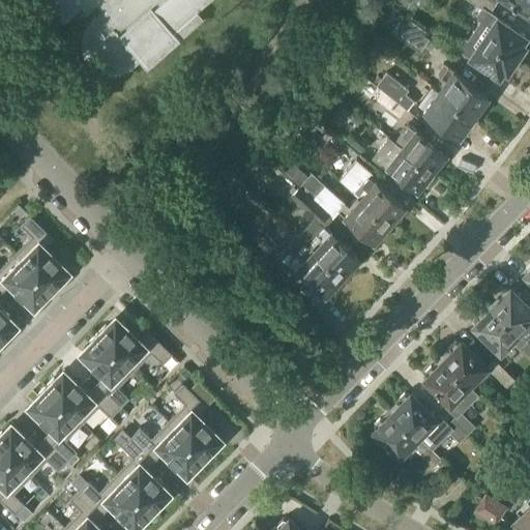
[(43,0),(63,23),(81,7),(86,13),(86,15),(87,16),(91,9),(94,3),(101,11),(91,21),(85,28),(82,36),(82,47),(84,55),(86,59),(89,63),(92,66),(96,69),(105,72),(114,74),(123,71),(131,67),(140,60),(147,68),(179,39),(173,31),(208,0),(43,0)]
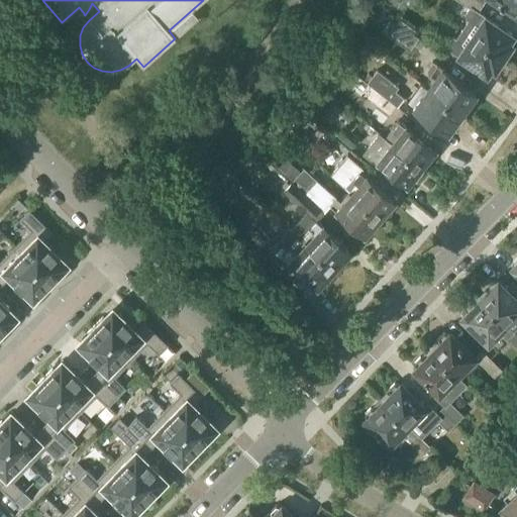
[(504,58),(513,45),(509,42),(513,35),(482,14),(478,12),(483,4),(477,0),(457,0),(470,8),(466,14),(467,19),(469,20),(462,29),(473,36),(504,58)]
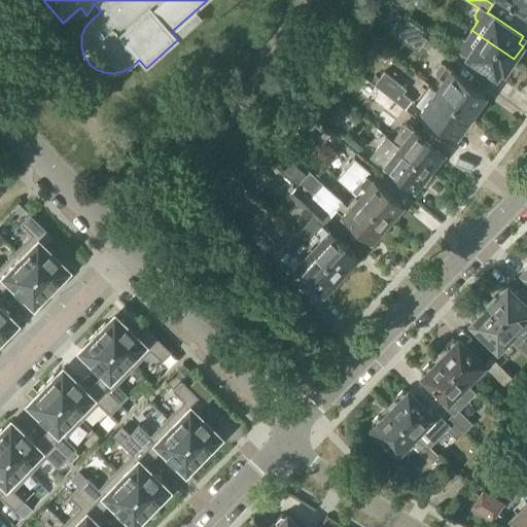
[(526,0),(486,0),(492,4),(494,0),(504,0),(526,14),(526,0)]
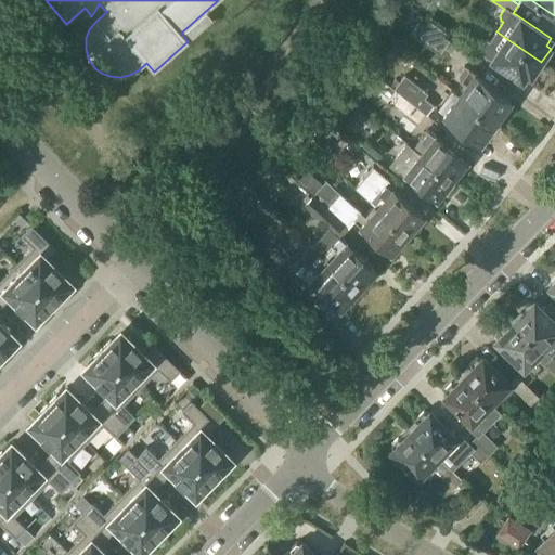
[(405,5),(399,15),(411,23),(417,13),(405,5)]
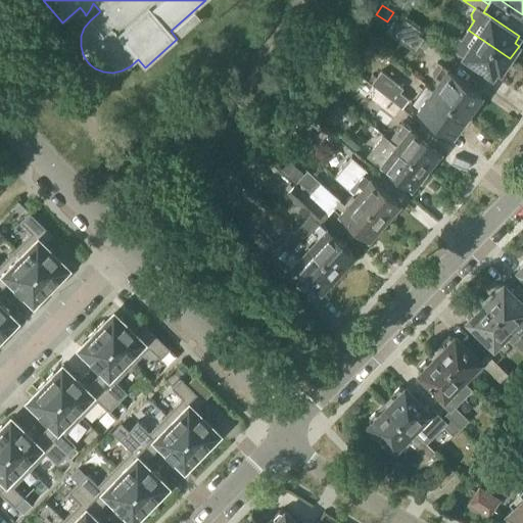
[(387,30),(415,50),(423,38),(417,34),(420,31),(398,15),(387,30)]
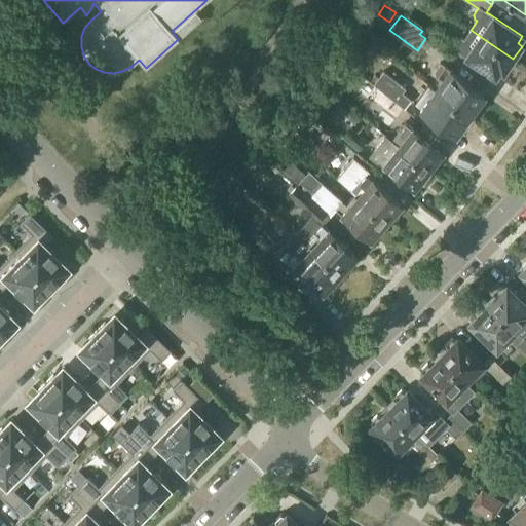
[(513,59),(481,37),(471,30),(463,39),(461,38),(456,39),(453,43),(454,49),(495,76),(499,70),(503,72),(513,59)]
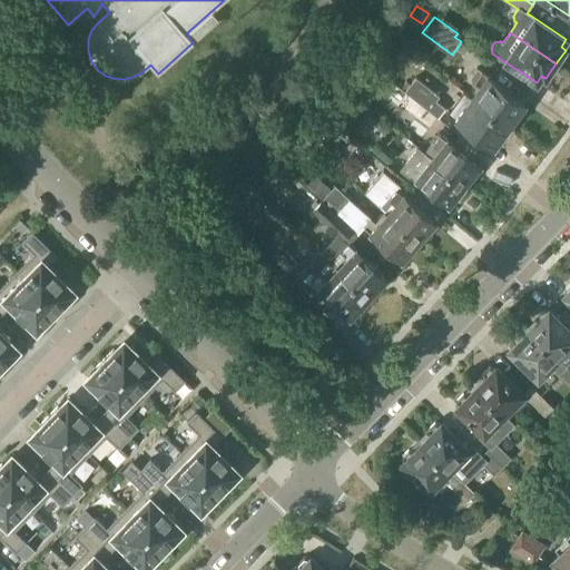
[(472,76),(473,81),(481,87),(473,99),(510,125),(512,126),(519,116),(519,111),(526,102),(477,68),(472,76)]
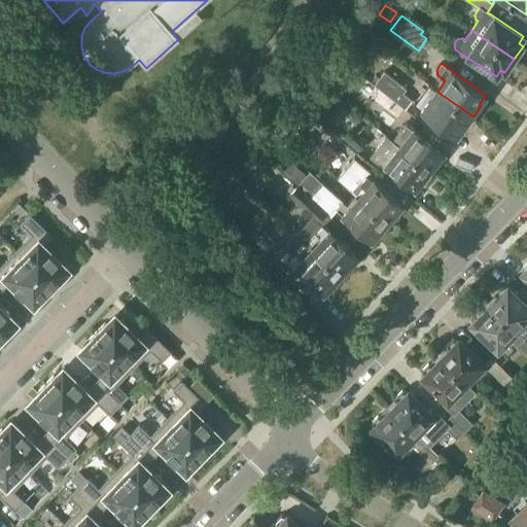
[(379,89),(405,109),(412,100),(402,94),(407,89),(384,72),(375,84),(379,89)]
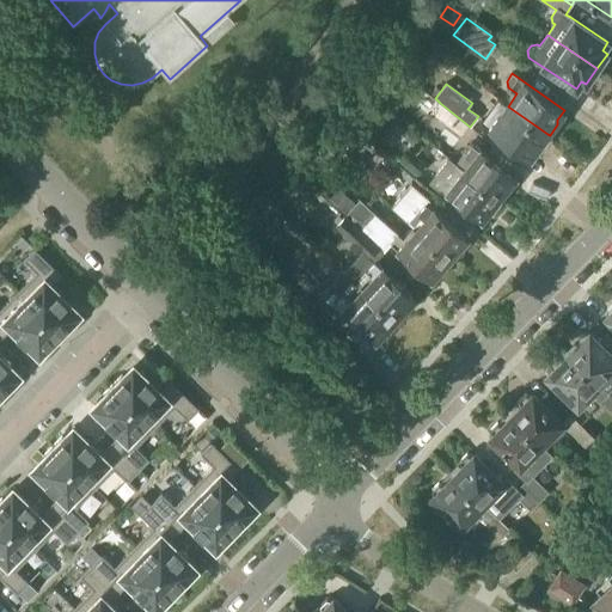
[(460,139),(470,127),(440,103),(430,116),(460,139)]
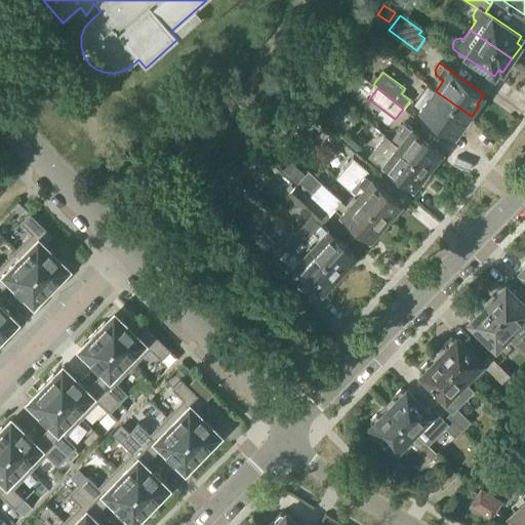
[(455,134),(461,126),(465,125),(472,116),(470,115),(436,91),(428,102),(422,97),(415,107),(455,134)]
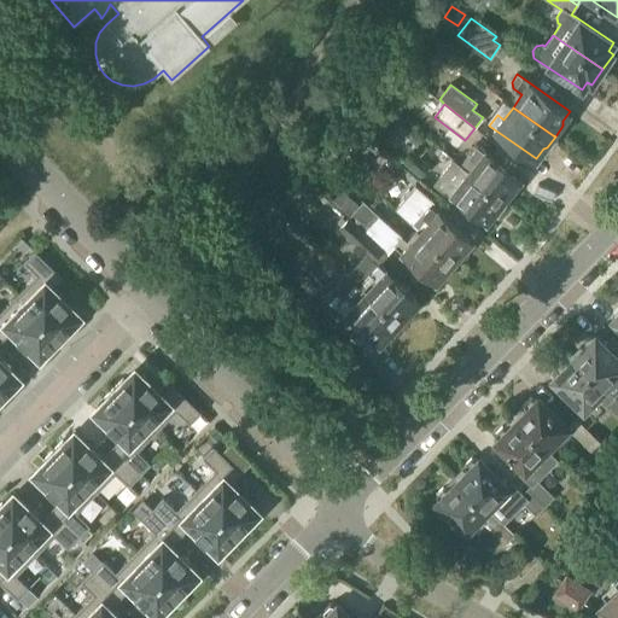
[(347,121),(337,130),(353,145),(362,135),(347,121)]
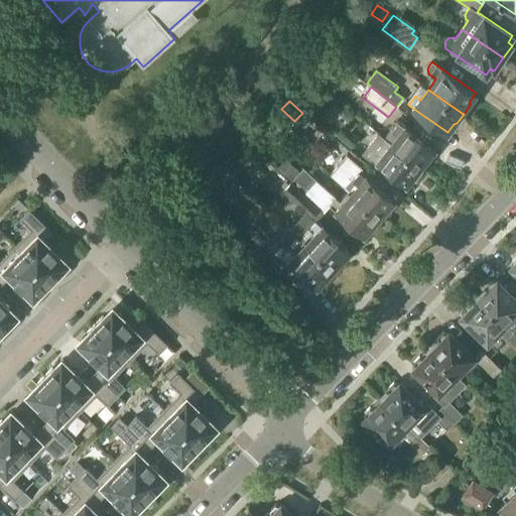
[(392,129),(385,138),(392,144),(420,167),(422,168),(422,167),(430,158),(430,154),(434,149),(426,143),(398,121),(392,129)]
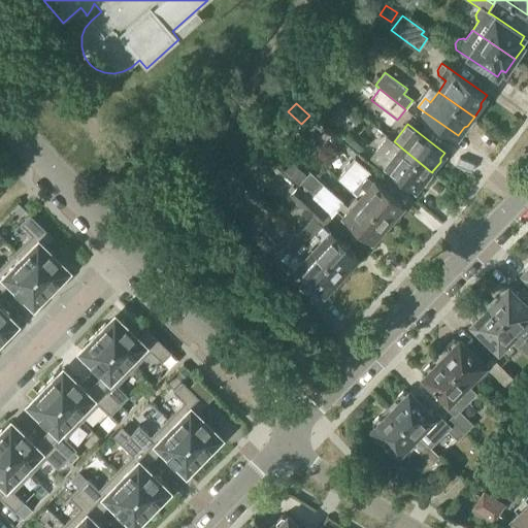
[(360,152),(368,141),(354,129),(345,139),(360,152)]
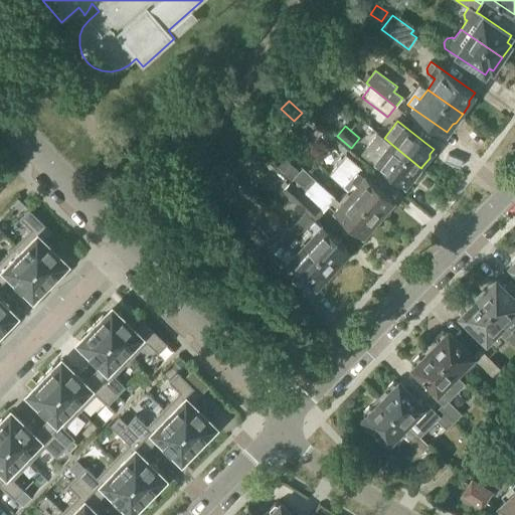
[(301,131),(294,140),(301,145),(308,137),(301,131)]
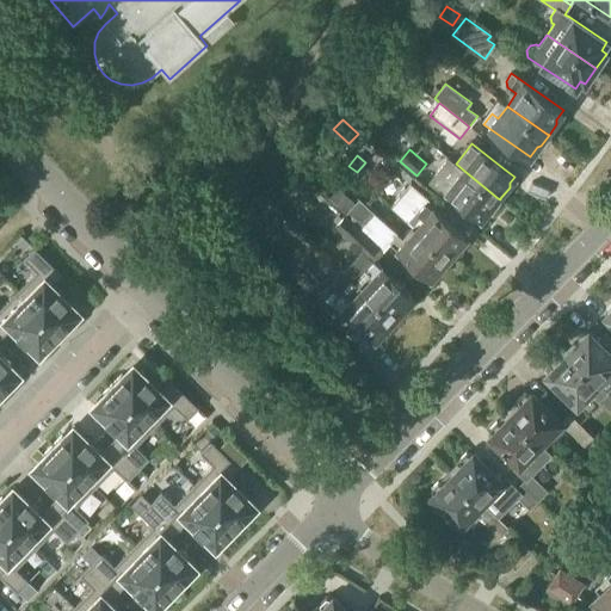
[(432,179),(430,181),(437,187),(439,185),(451,195),(482,218),(486,213),(489,211),(491,211),(500,199),(498,198),(464,171),(456,164),(448,159),(432,179)]
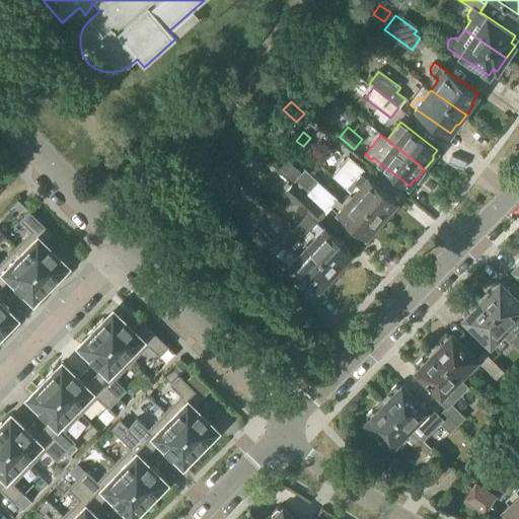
[(349,155),(331,174),(351,193),(378,217),(381,220),(382,221),(391,211),(391,209),(392,207),(396,203),(378,187),(362,172),(365,168),(349,155)]
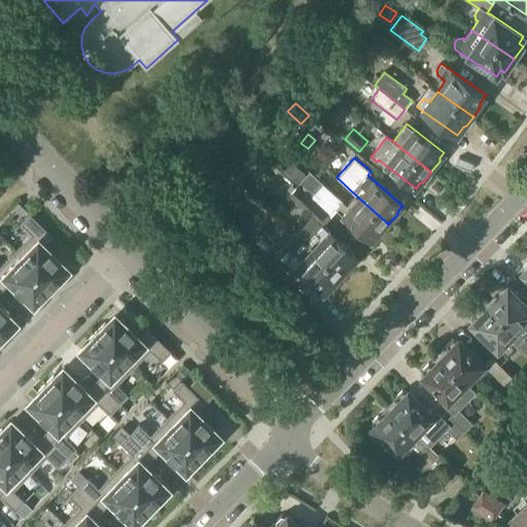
[(283,171),(296,183),(305,174),(291,163),(283,171)]
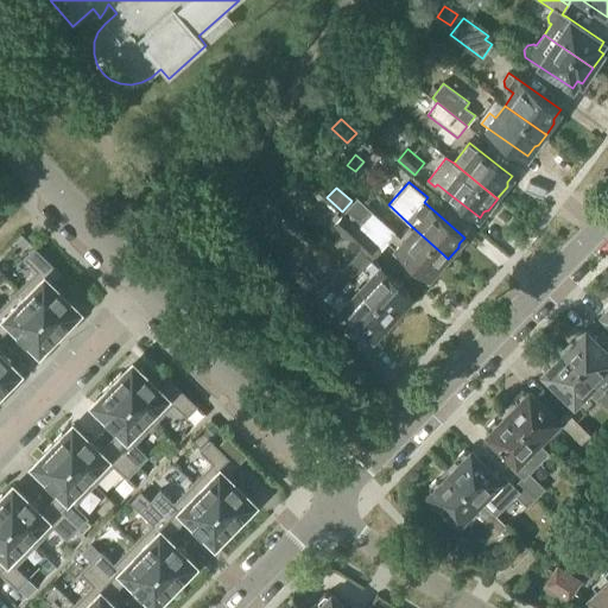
[(358,198),(342,215),(381,251),(381,249),(388,241),(388,242),(411,261),(429,277),(434,272),(438,271),(447,260),(448,259),(447,258),(443,254),(411,226),(401,238),(397,234),(397,233),(396,233),(358,198)]
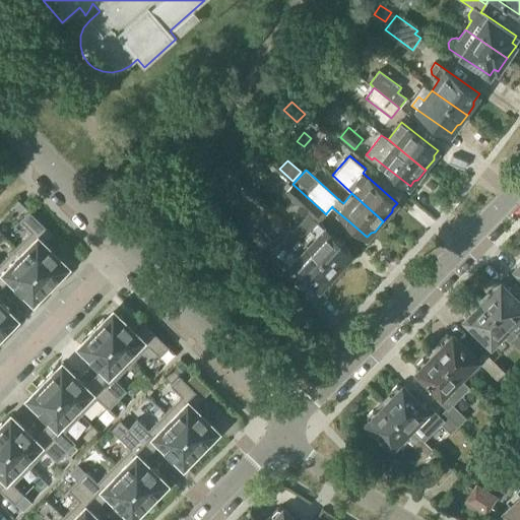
[(326,214),(293,184),(285,192),(299,204),(296,207),(306,216),(308,213),(318,222),(319,222),(326,214)]
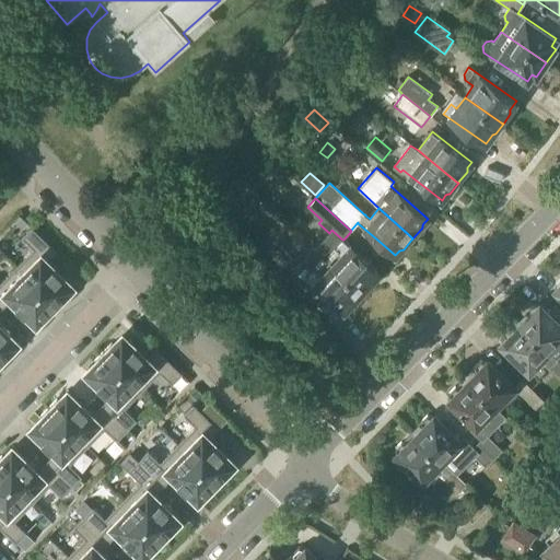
[(15,266),(56,305),(65,296),(61,293),(72,283),(48,259),(57,251),(31,225),(21,235),(33,247),(15,266)]
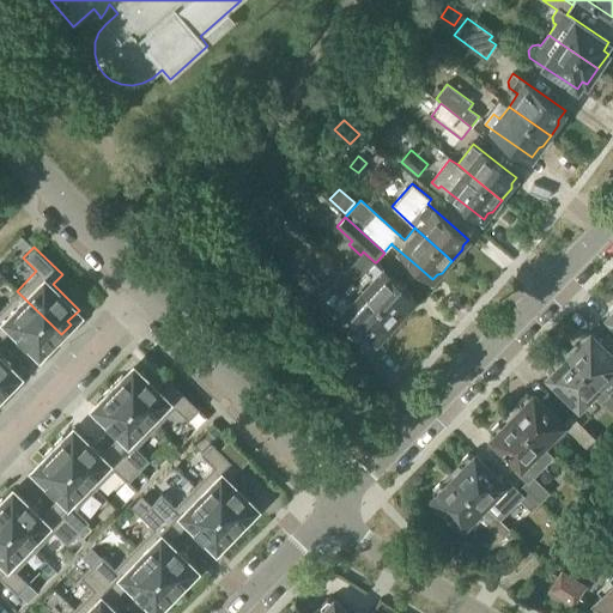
[(360,255),(344,273),(345,274),(358,286),(359,286),(360,287),(395,320),(416,298),(376,262),(375,262),(363,252),(360,255)]
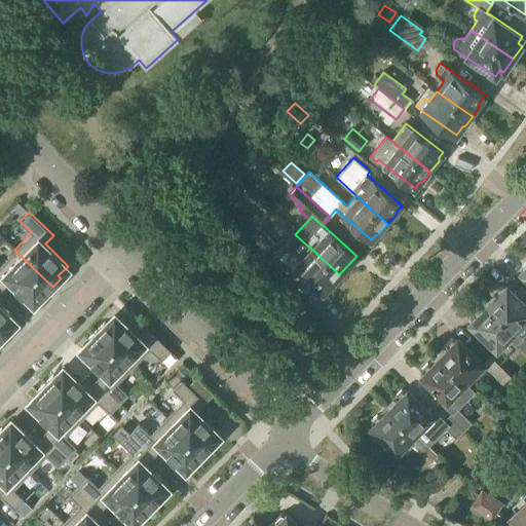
[(251,236),(267,254),(276,245),(260,227),(251,236)]
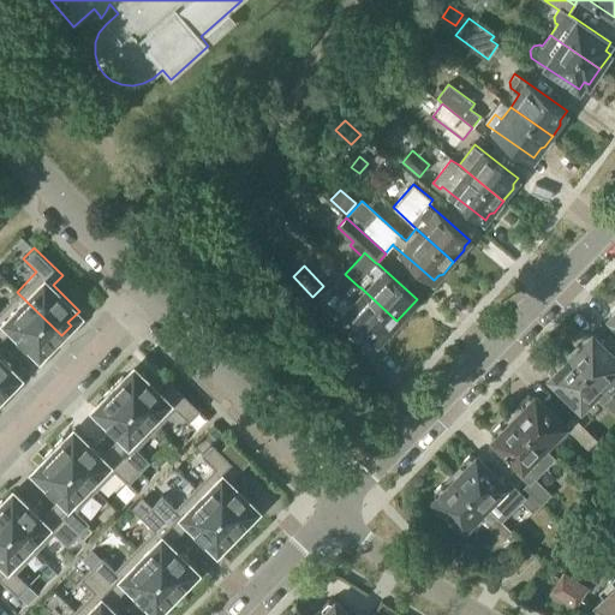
[(359,287),(346,275),(320,303),(341,322),(348,315),(377,341),(396,321),(362,288),(360,287),(359,287)]
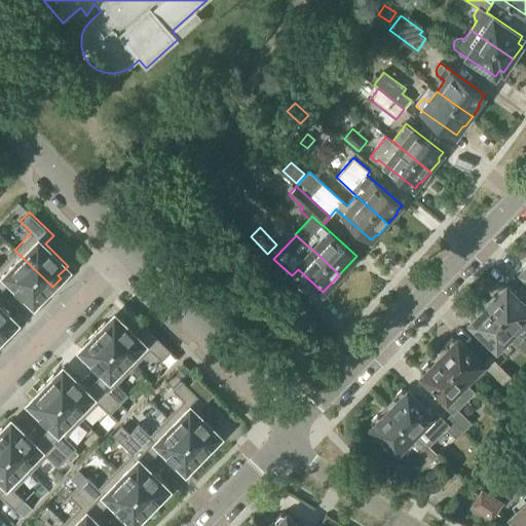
[(44,295),(52,287),(14,250),(0,264),(0,288),(1,289),(9,280),(32,302),(41,293),(44,295)]
